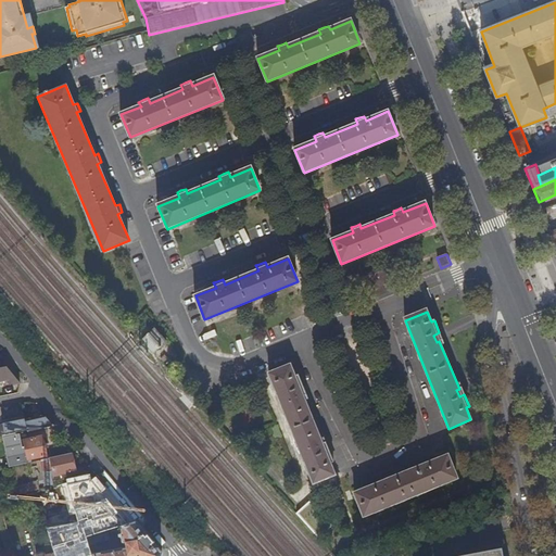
[(155,328),(142,339),(154,353),(167,341),(155,328)]
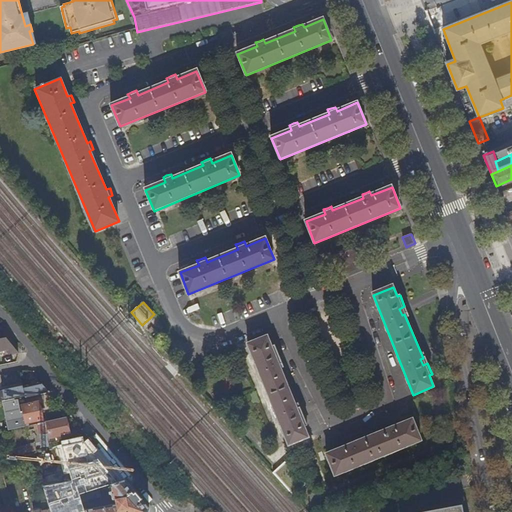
[(17,352),(5,337),(0,338),(0,350),(7,349),(11,353),(17,352)]
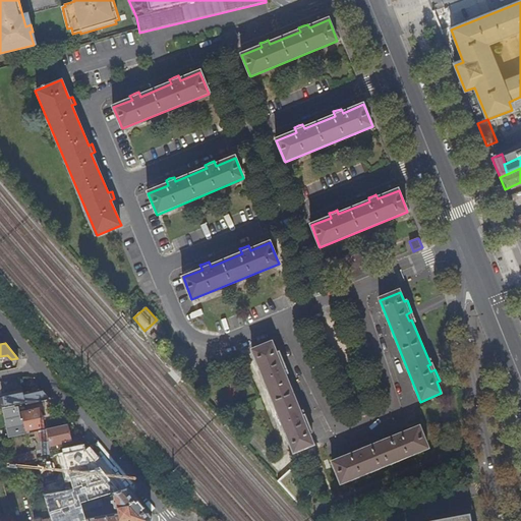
[(252,351),(294,454),(314,446),(309,433),(312,432),(307,421),(303,424),(300,417),(302,416),(284,369),(281,370),(279,366),(284,363),(279,351),(276,352),(272,343),(252,351)]
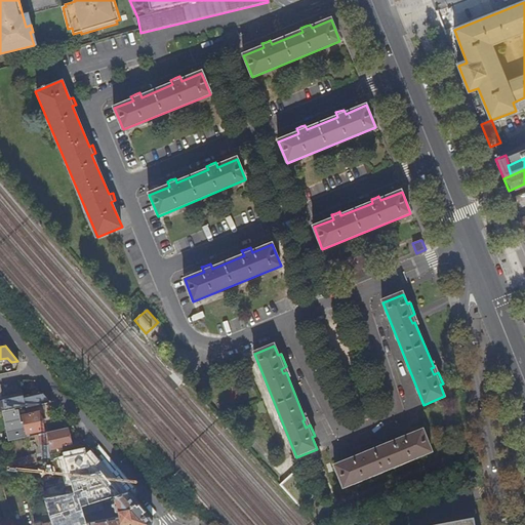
[(51,401),(43,391),(37,393),(31,394),(23,396),(25,405),(26,407),(51,401)]
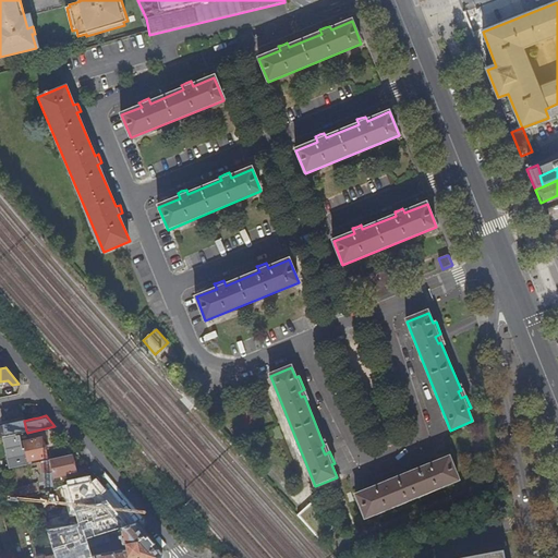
[(22,421),(21,417),(2,422),(2,425),(3,426),(5,435),(26,431),(24,421),(22,421)]
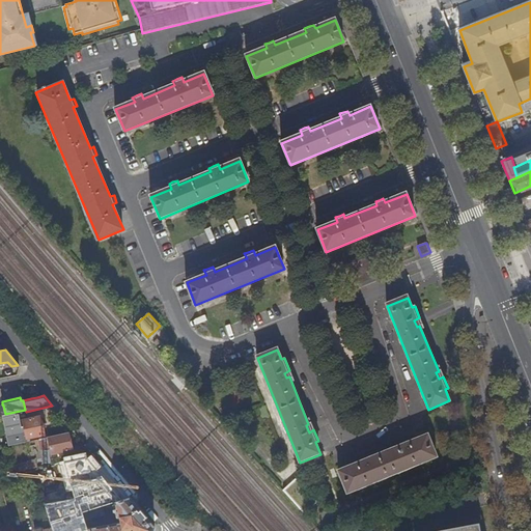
[(21,426),(19,413),(5,416),(2,417),(6,437),(15,435),(16,440),(29,437),(45,434),(40,416),(23,420),(24,426),(21,426)]
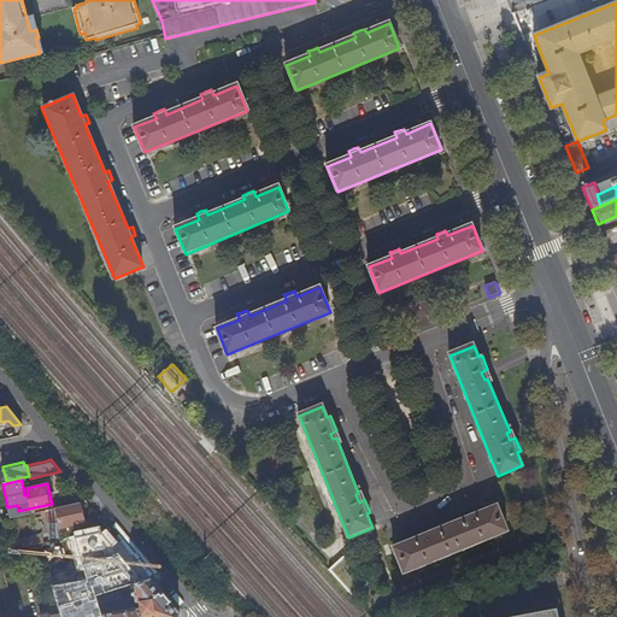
[(83,523),(78,503),(45,510),(47,521),(58,519),(59,528),(83,523)]
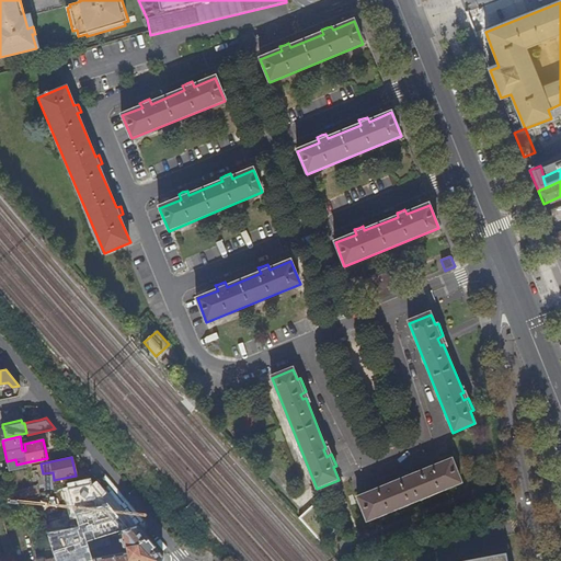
[(32,466),(31,461),(16,465),(15,459),(7,461),(9,470),(32,466)]
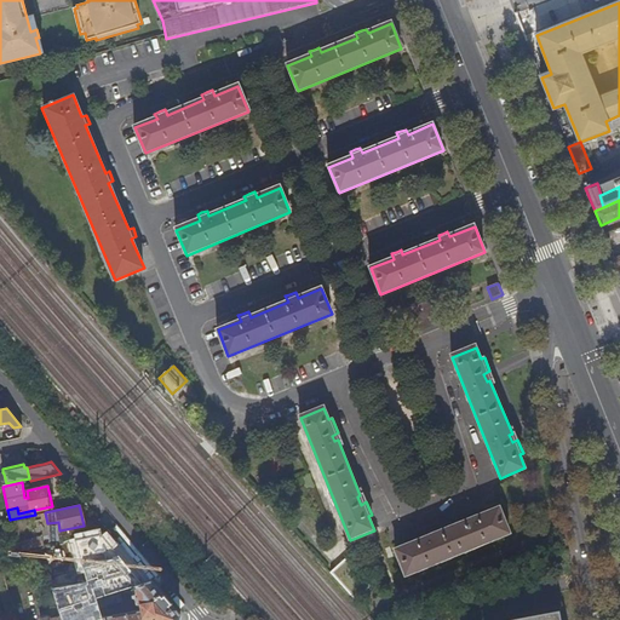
[(422,540),(395,551),(406,577),(509,534),(499,509),(474,518),(472,515),(466,518),(468,521),(426,538),(425,534),(420,537),(422,540)]
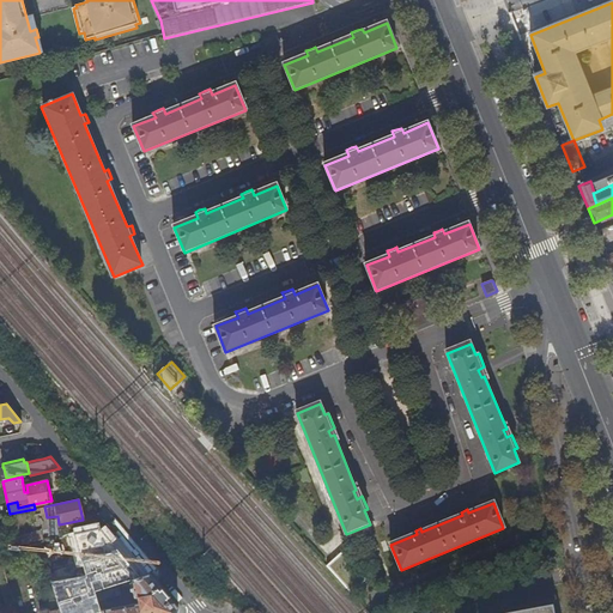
[(120,540),(109,527),(105,528),(116,546),(122,542),(120,540)]
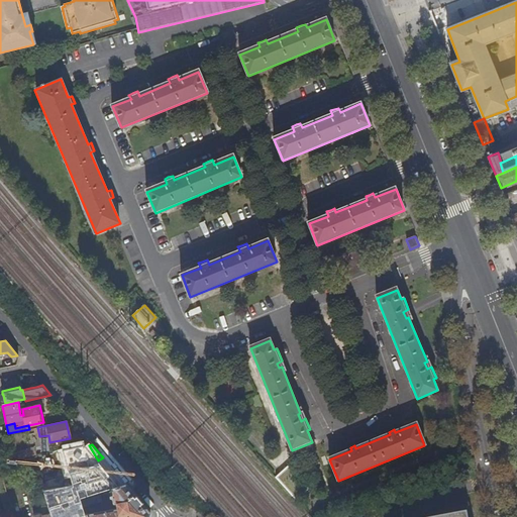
[(34,446),(17,450),(18,457),(35,453),(34,446)]
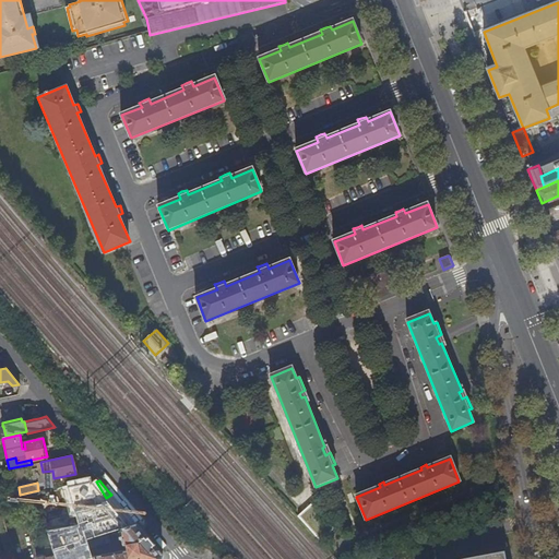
[(91,496),(88,483),(35,495),(38,507),(91,496)]
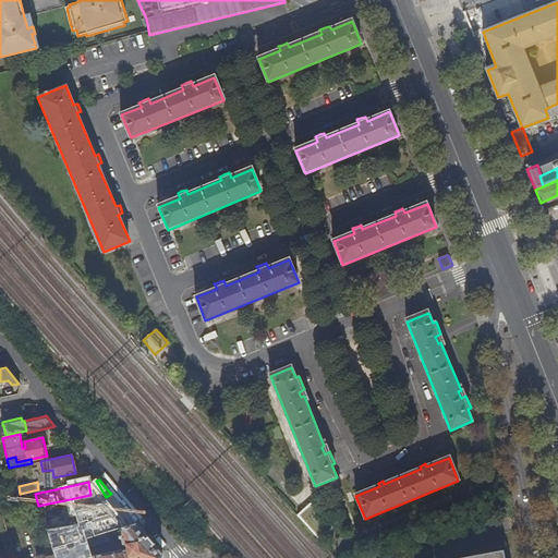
[(111,494),(106,497),(80,504),(82,512),(118,502),(111,494)]
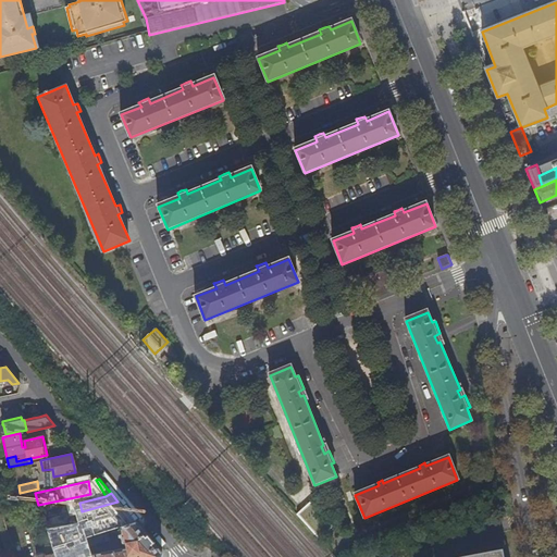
[(67,530),(64,516),(49,520),(52,533),(67,530)]
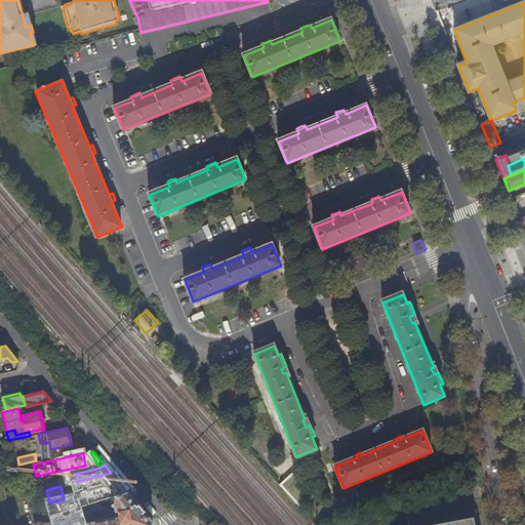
[(151,524),(153,522),(127,492),(111,497),(112,505),(111,505),(112,508),(113,507),(114,512),(117,514),(118,514),(119,517),(86,522),(86,524),(151,524)]
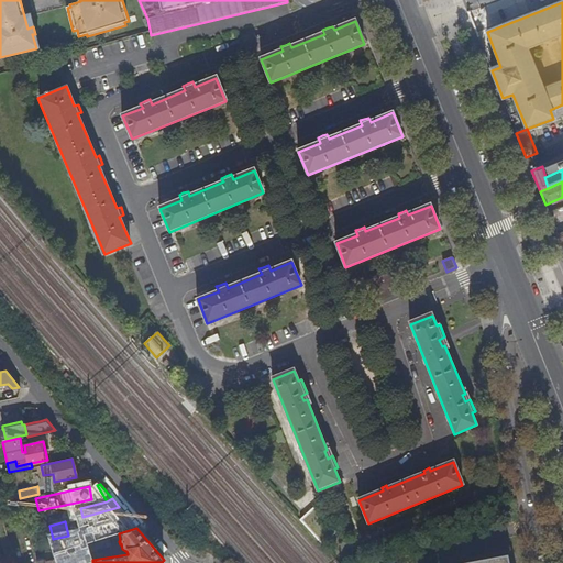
[(107,538),(88,544),(90,551),(109,545),(107,538)]
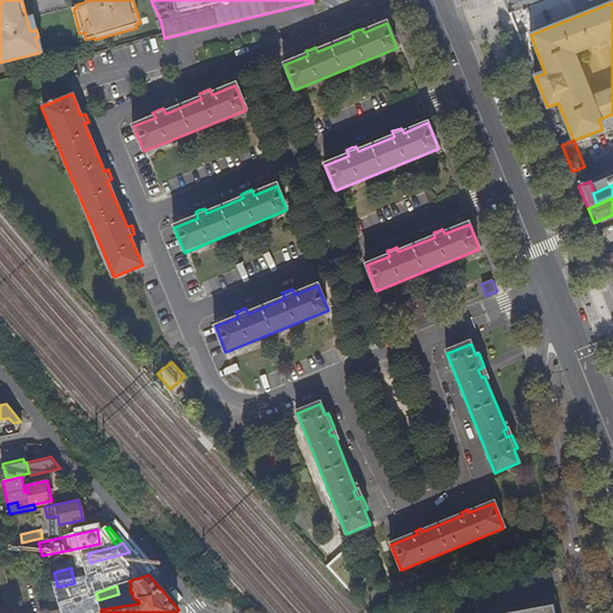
[(38,612),(59,612),(56,601),(52,602),(54,612),(53,612),(47,612),(46,608),(38,611),(38,612)]
